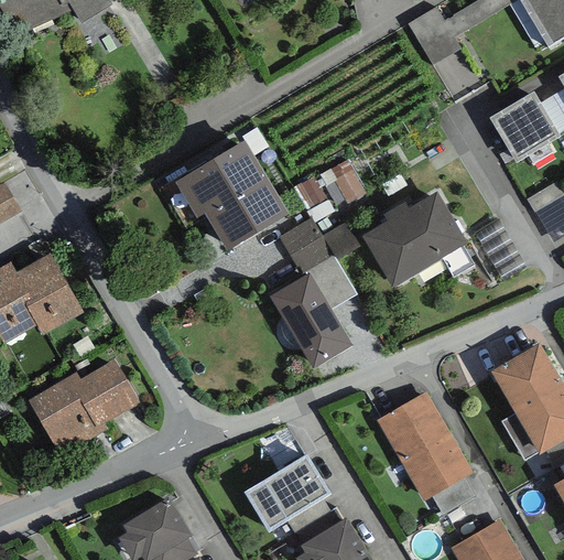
[(7,0),(23,30),(73,8),(80,22),(110,3),(108,0),(7,0)]
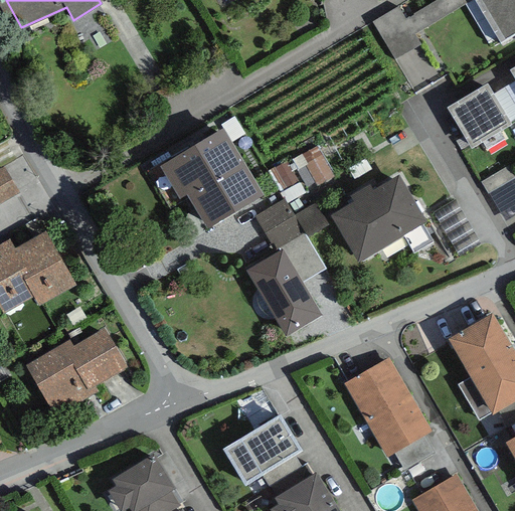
[(475,0),(502,43),(514,35),(514,0),(434,0),(405,17),(397,5),(373,19),(395,56),(419,42),(413,32),(466,0),(475,0)]
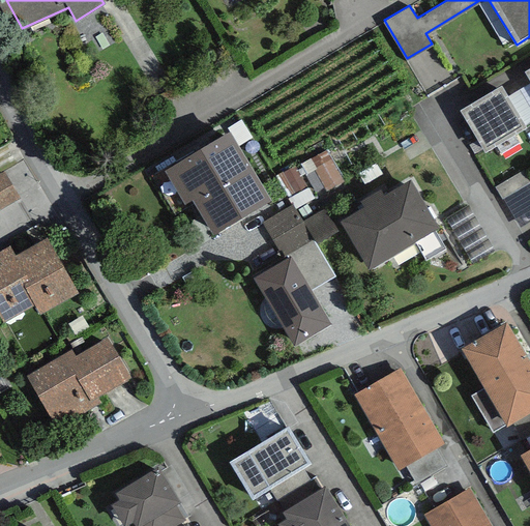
[(507,95),(525,124),(529,120),(529,81),(507,95)]
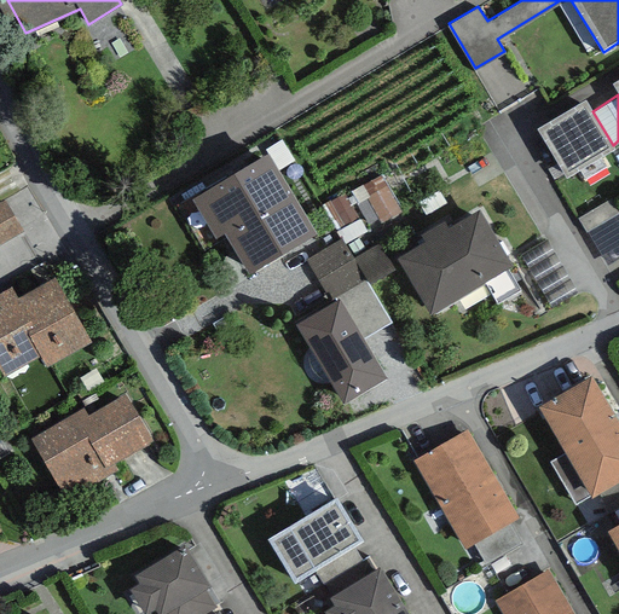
[(586,100),(537,129),(567,179),(615,150),(613,145),(593,111),(586,100)]
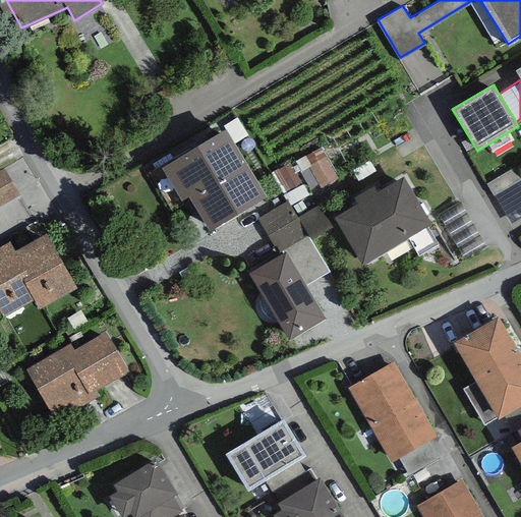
[(227,131),(161,170),(180,204),(189,198),(210,233),(267,200),(227,131)]
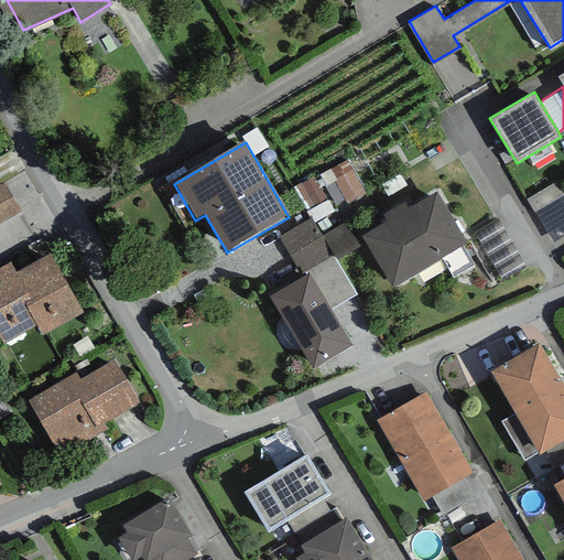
[(351,161),(328,175),(348,206),(371,192),(351,161)]
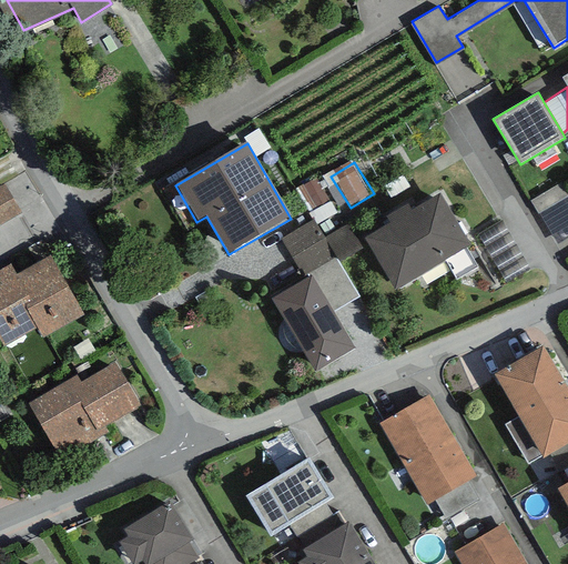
[(567,235),(567,193),(560,180),(530,198),(558,242),(567,235)]
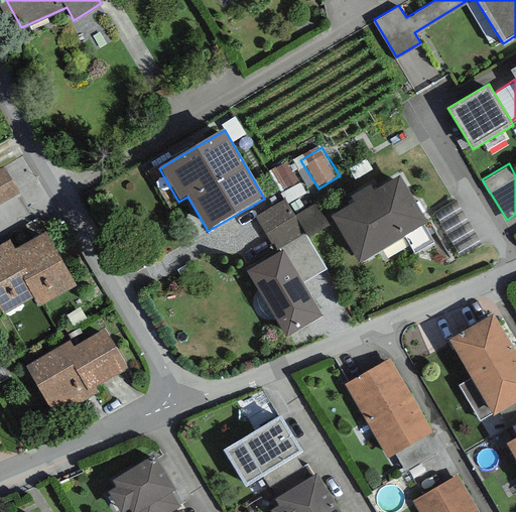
[(3,164),(0,166),(0,202),(19,192),(3,164)]
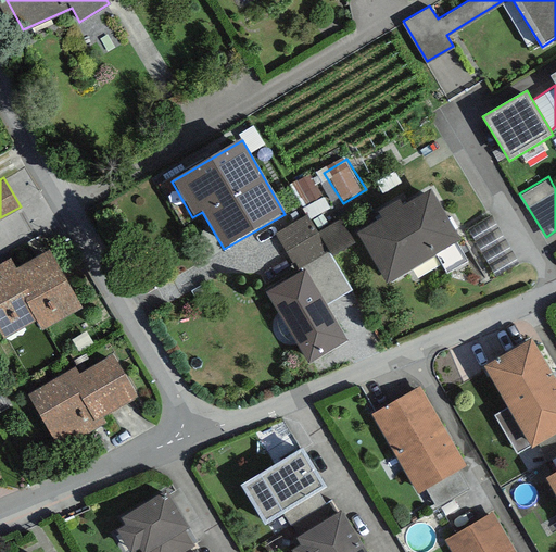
[(388,284),(462,239),(431,189),(402,205),(397,200),(378,212),(381,218),(357,233),(388,284)]
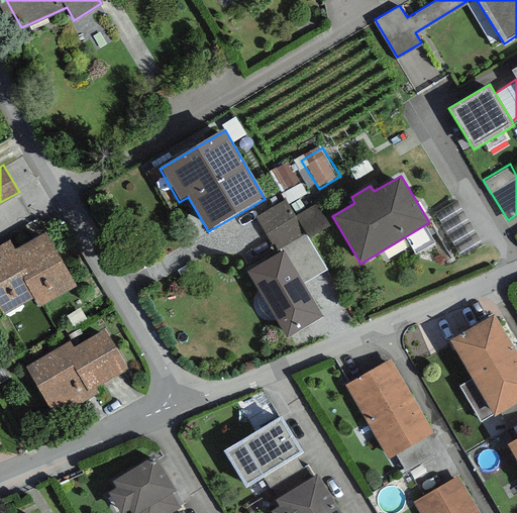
[(296,214),(286,198),(254,215),(276,250),(283,245),(306,231),(296,214)]
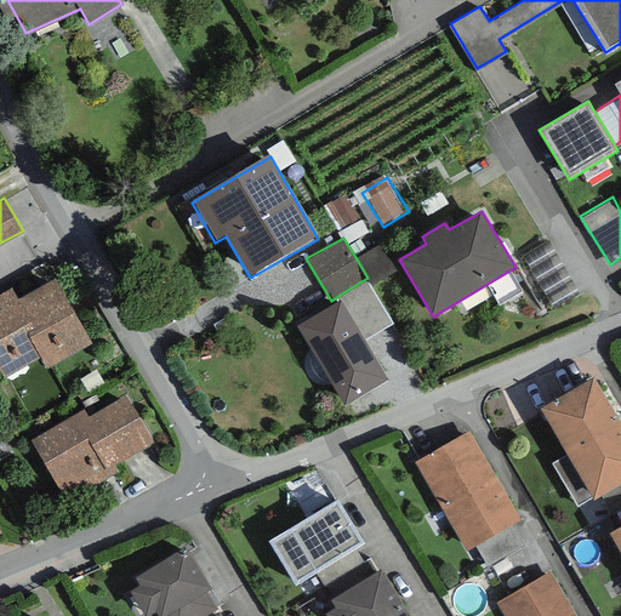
[(380,243),(355,257),(368,278),(371,284),(396,269),(380,243)]
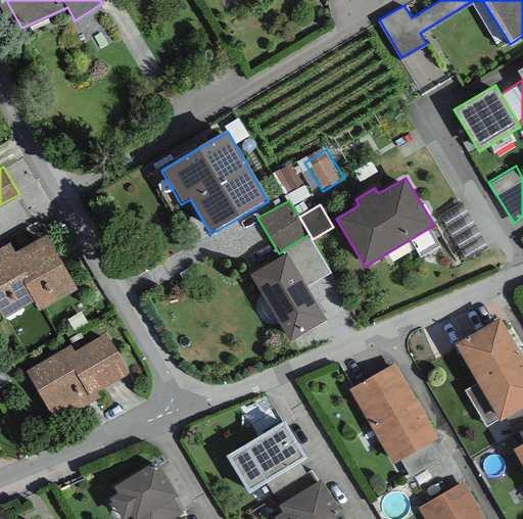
[(76,289),(46,234),(14,252),(29,278),(21,281),(34,301),(38,310),(76,289)]
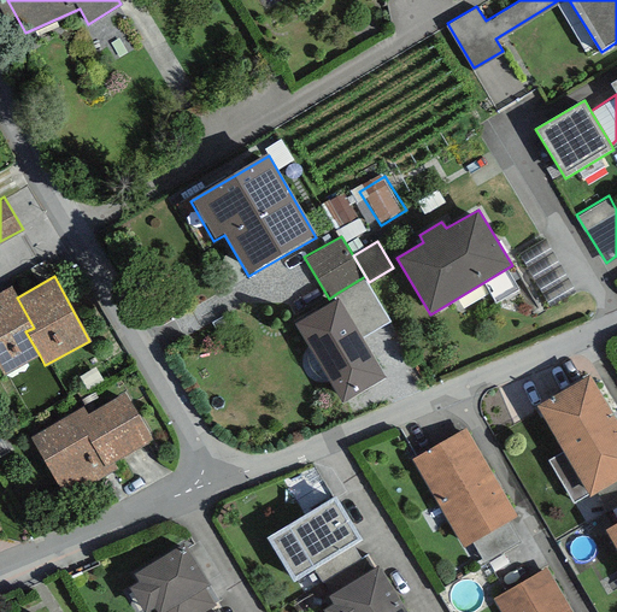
[(339,296),(362,336),(391,319),(369,282),(365,276),(338,293),(339,296)]
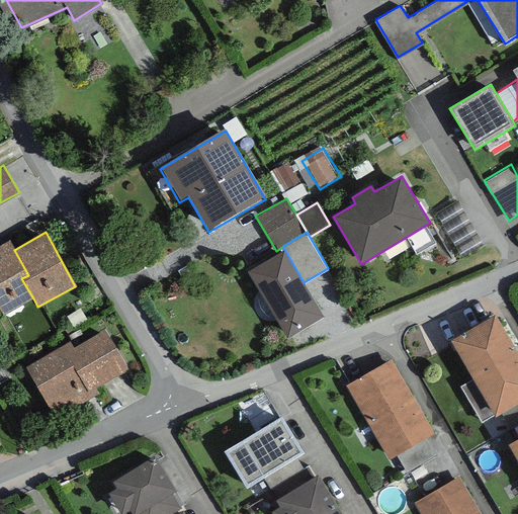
[(0,310),(3,315),(33,298),(21,278),(28,275),(14,250),(8,240),(0,244),(0,310)]
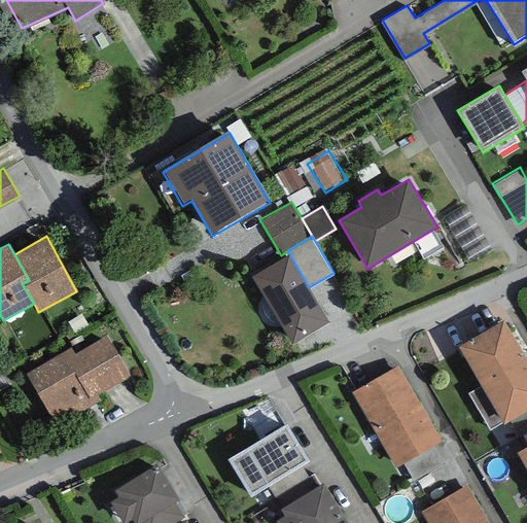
[(309,287),(289,253),(251,276),(292,345),(329,322),(309,287)]
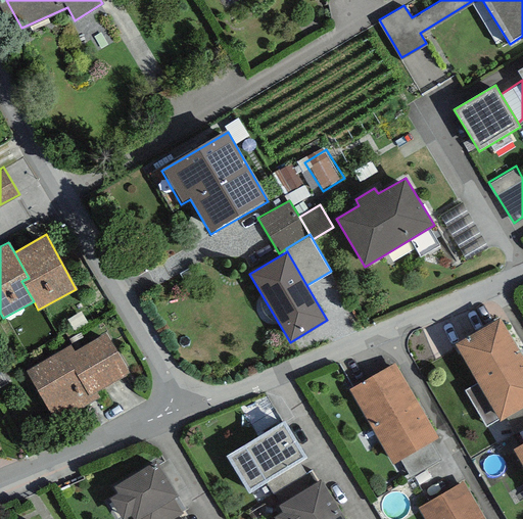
[(522,348),(500,309),(455,335),(498,411),(505,408),(522,396),(522,348)]
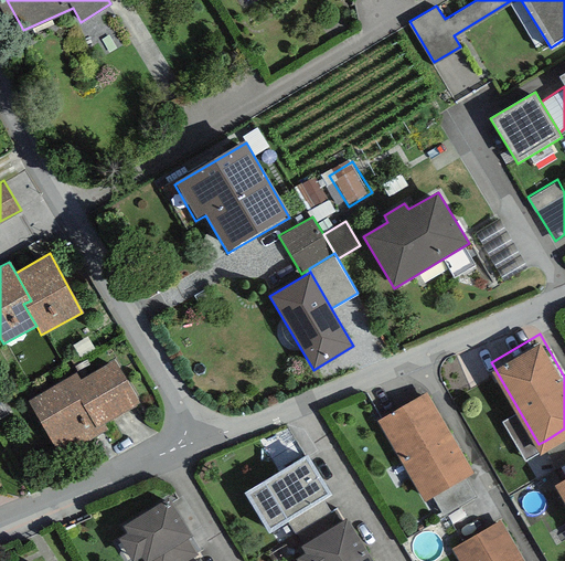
[(74,373),(29,400),(61,455),(106,430),(103,423),(138,402),(114,361),(78,381),(74,373)]
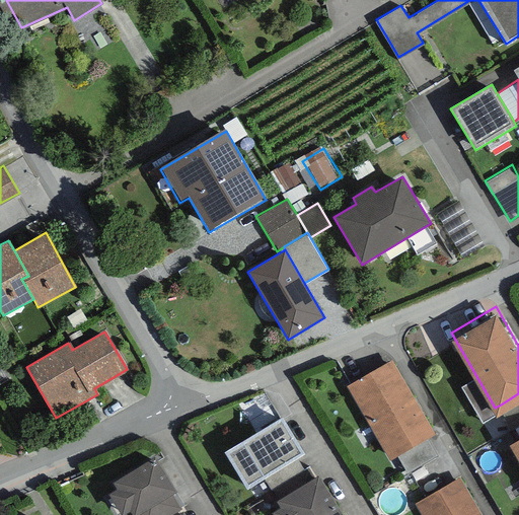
[(392,355),(346,380),(390,453),(434,428),(392,355)]
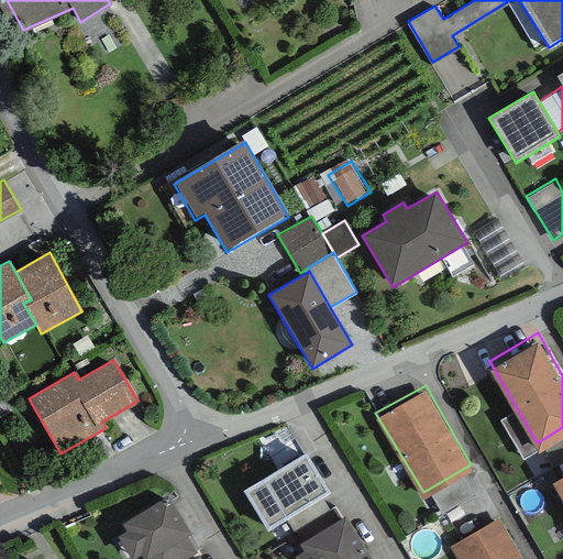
[(562,451),(562,427),(543,439),(554,458),(562,451)]
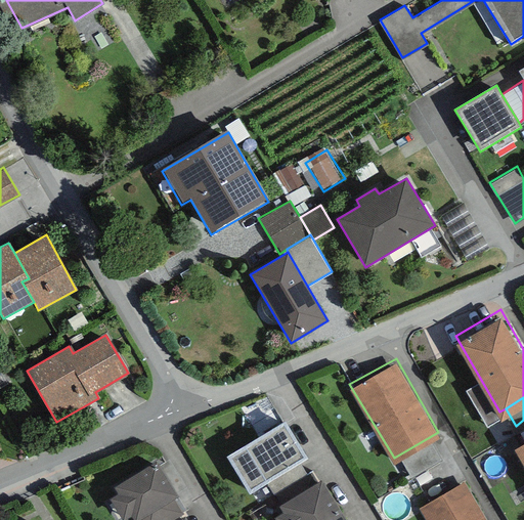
[(307,449),(285,413),(227,447),(250,484),(265,475),(299,455),(307,449)]
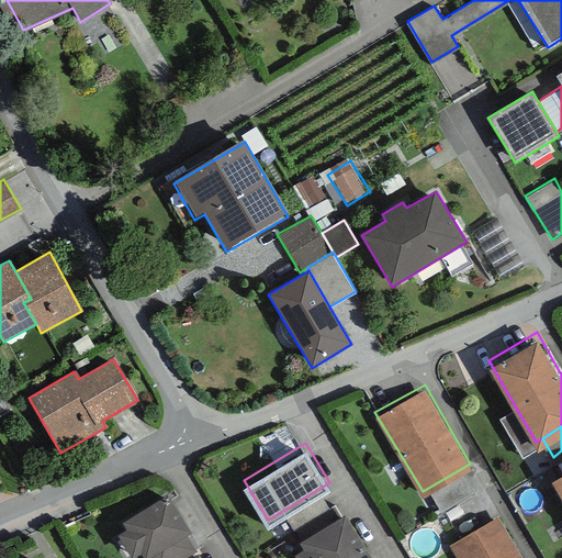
[(561,466),(552,472),(561,488),(561,466)]
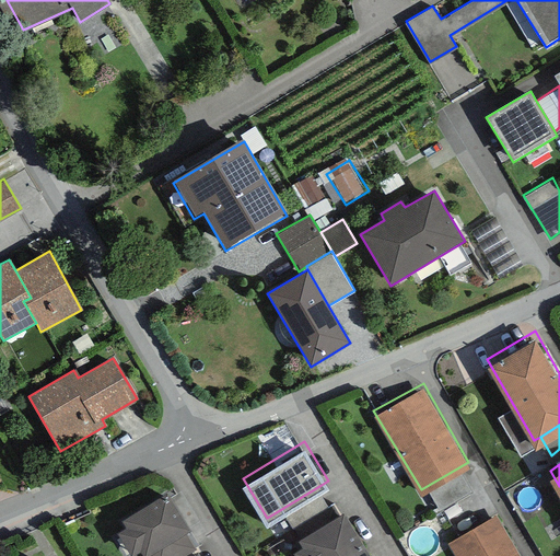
[(140,543),(147,551),(184,526),(190,522),(167,484),(120,511),(125,519),(117,524),(131,548),(140,543)]
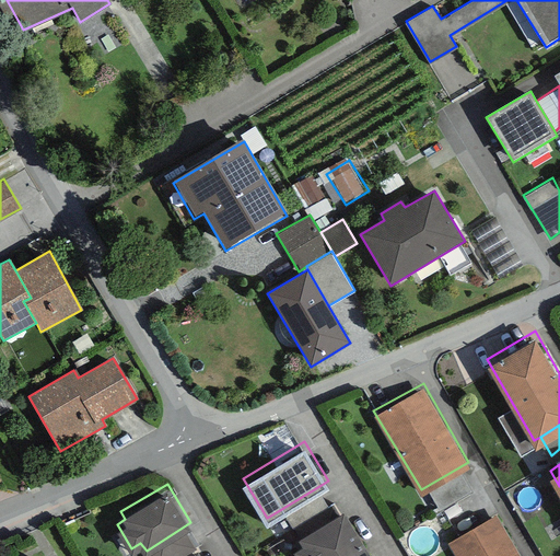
[(328,502),(319,486),(283,508),(293,524),(328,502)]
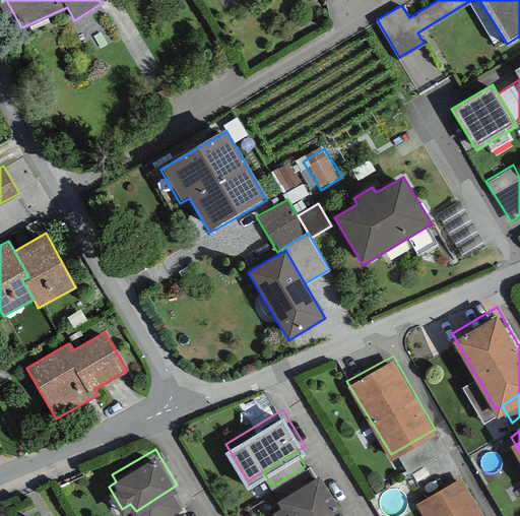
[(314,515),(340,501),(320,468),(276,494),(280,501),(273,505),(278,515),(314,515)]
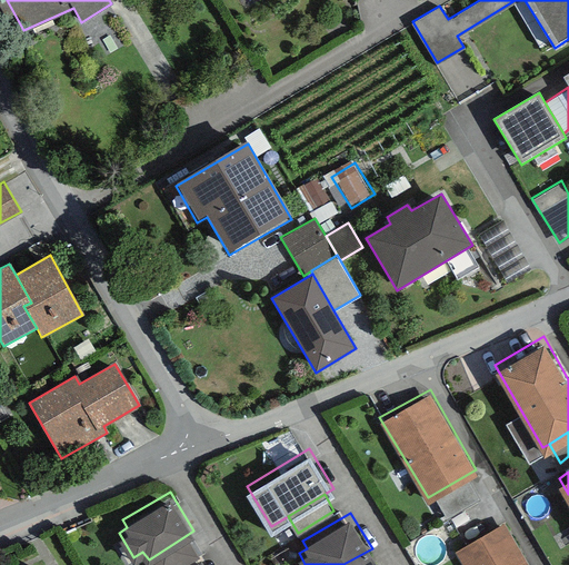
[(532,564),(505,516),(456,545),(466,564),(532,564)]
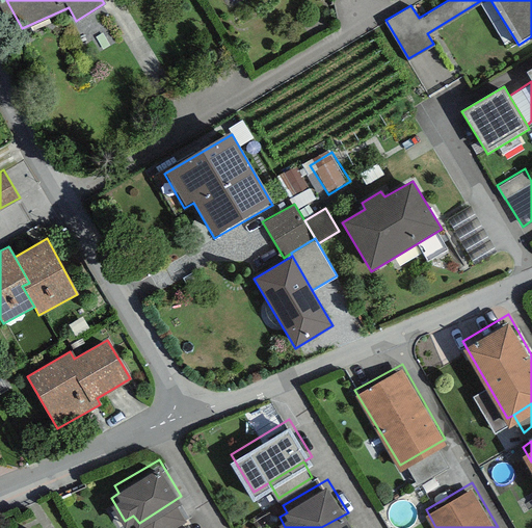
[(169,527),(186,518),(175,500),(139,523),(142,527),(169,527)]
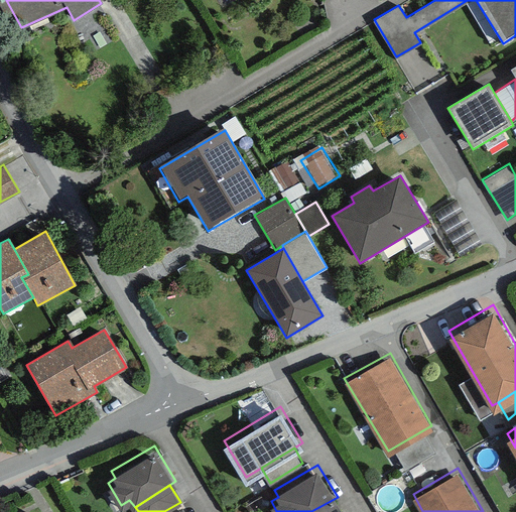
[(346,511),(338,497),(311,511),(346,511)]
